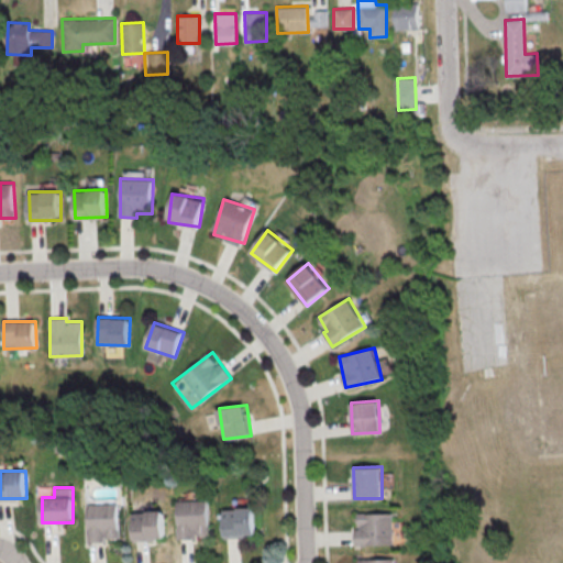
[(210,499),(177,500),(178,538),(211,537),(210,499)]
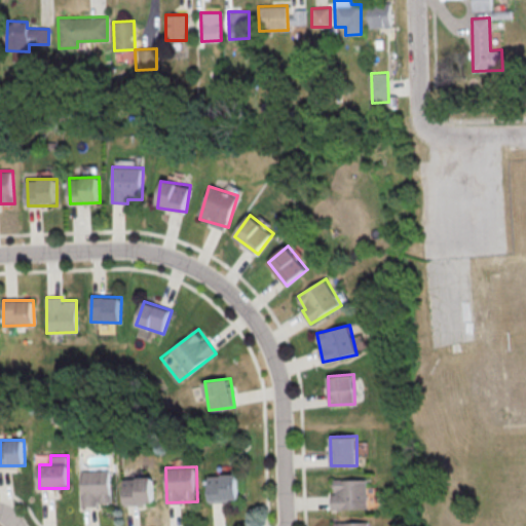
[(81,471),(82,506),(98,506),(98,502),(112,501),(111,470),(81,471)]
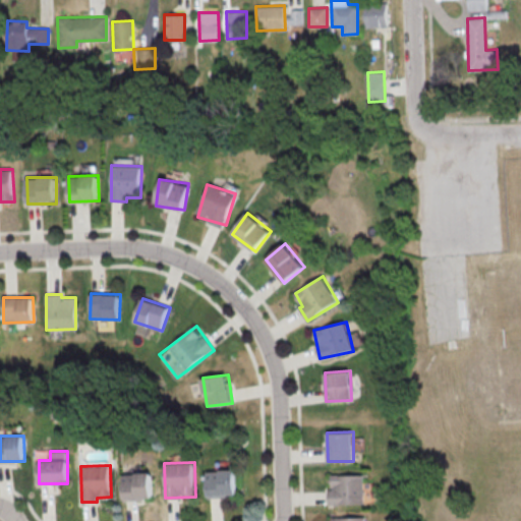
[(238,496),(237,469),(208,470),(209,497),(238,496)]
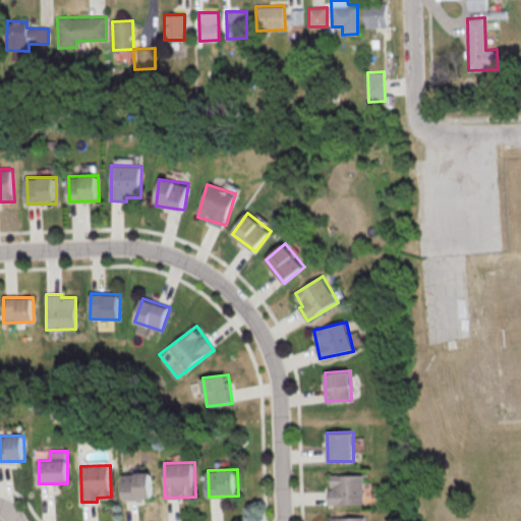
[(153,498),(152,472),(123,473),(124,499),(153,498)]
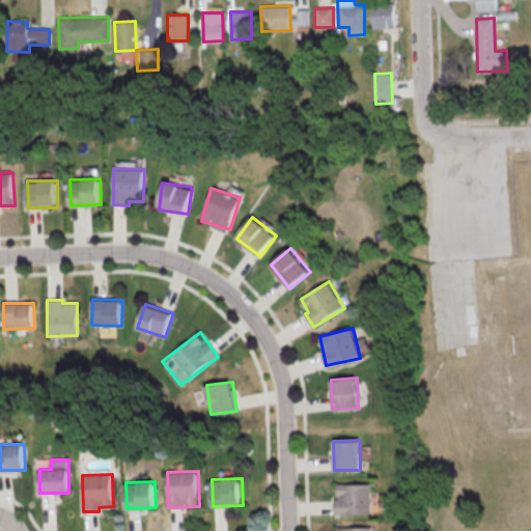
[(335,483),(336,513),(371,513),(370,483),(335,483)]
